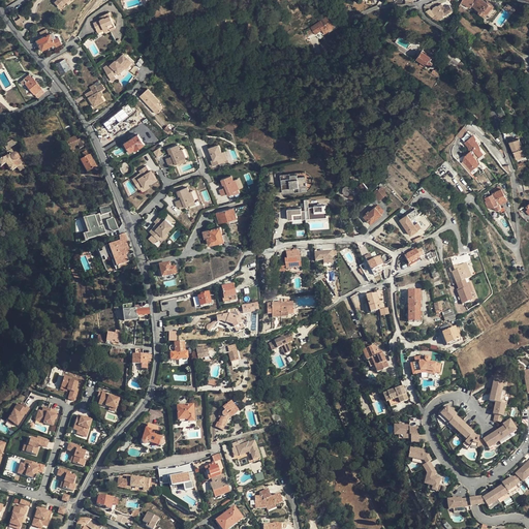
[(462,0),(461,3),(466,5),(466,6),(470,8),(472,6),(478,11),(478,12),(481,16),(484,12),(486,13),(488,14),(494,6),(489,2),(488,3),(486,2),(483,0),(462,0)]
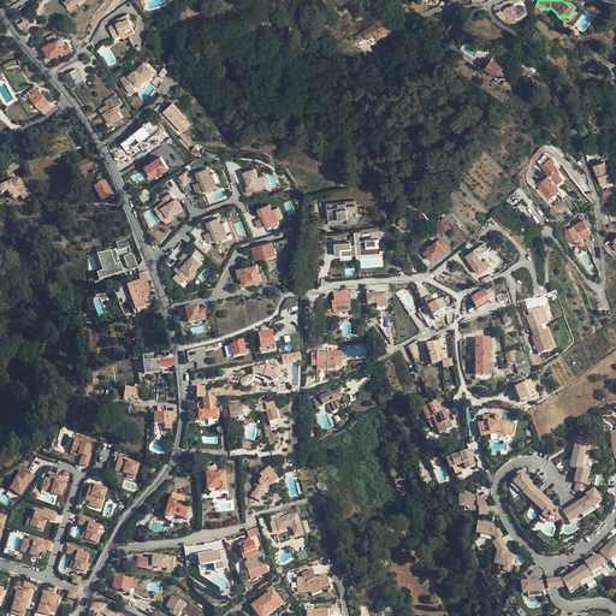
[(509,18),(511,23),(516,21),(516,19),(527,12),(523,6),(517,10),(514,4),(509,7),(508,6),(503,10),(504,11),(509,18)]
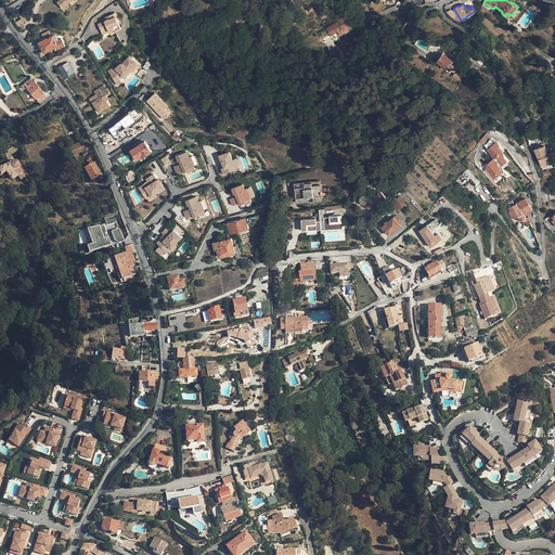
[(532,3),(528,8),(538,14),(541,10),(532,3)]
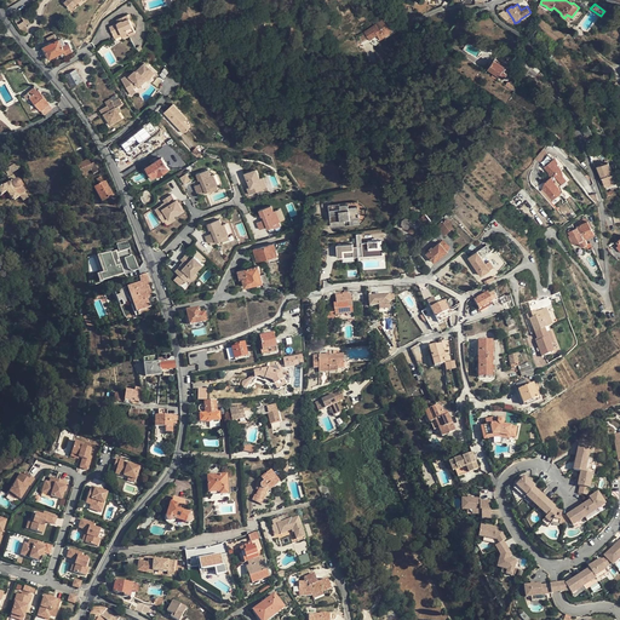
[(499,13),(506,22),(507,23),(511,26),(515,23),(512,18),(510,19),(505,12),(503,11),(499,13)]
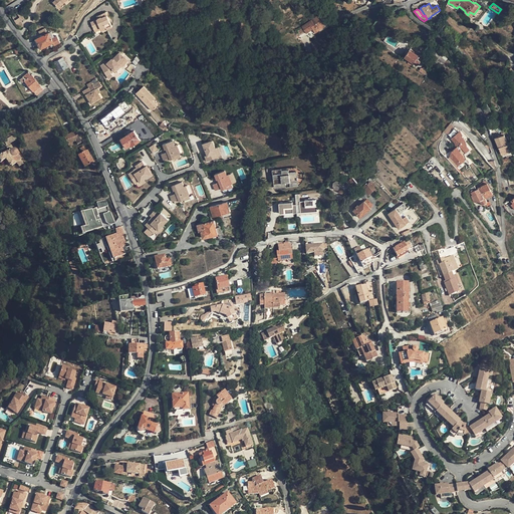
[(17,12),(17,14),(18,14),(19,15),(19,16),(19,18),(18,19),(17,20),(15,20),(14,20),(16,24),(24,18),(19,11),(18,12),(17,12)]
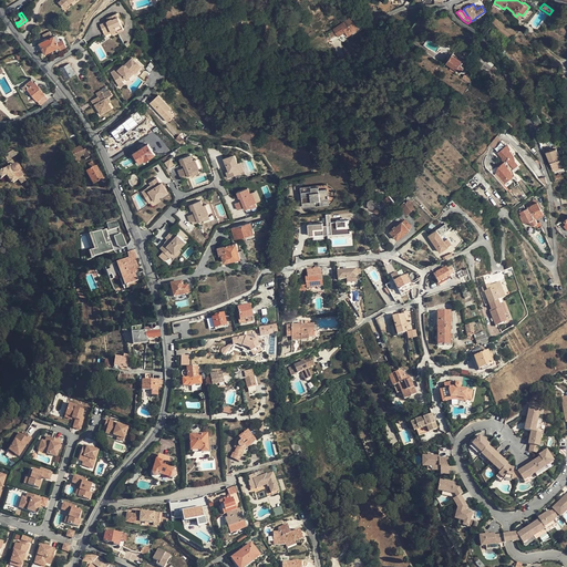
[(116,14),(111,17),(112,19),(107,21),(100,24),(104,32),(110,29),(111,31),(116,29),(117,32),(123,29),(120,21),(116,14)]
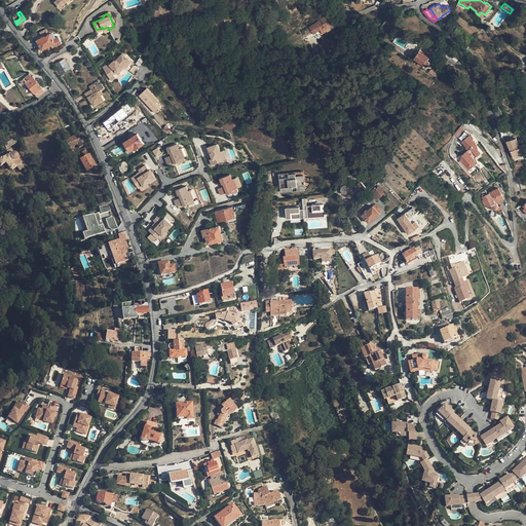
[(306,29),(308,32),(311,37),(314,36),(315,38),(334,26),(327,15),(306,29)]
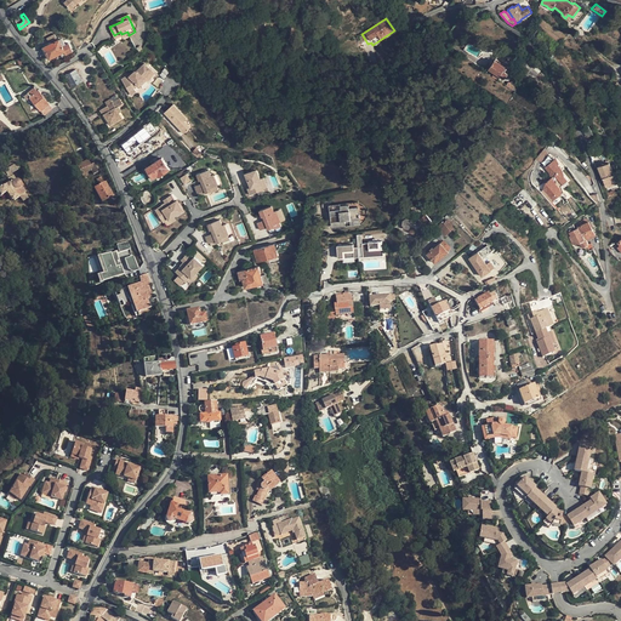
[(68,44),(66,45),(62,46),(58,39),(57,40),(55,34),(47,38),(50,44),(44,47),(49,58),(61,52),(64,51),(66,55),(73,51),(68,44)]
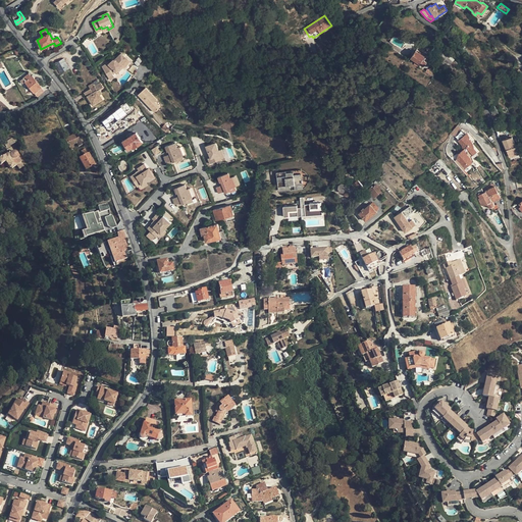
[(442,49),(441,51),(453,61),(454,59),(455,59),(442,49)]
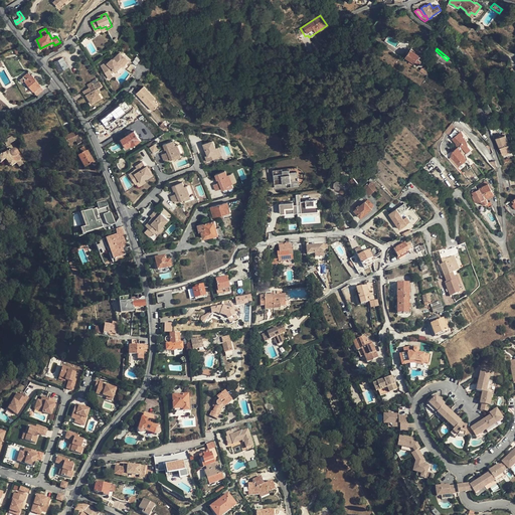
[(405,56),(410,60),(414,62),(418,65),(421,61),(418,59),(420,57),(410,50),(405,56)]
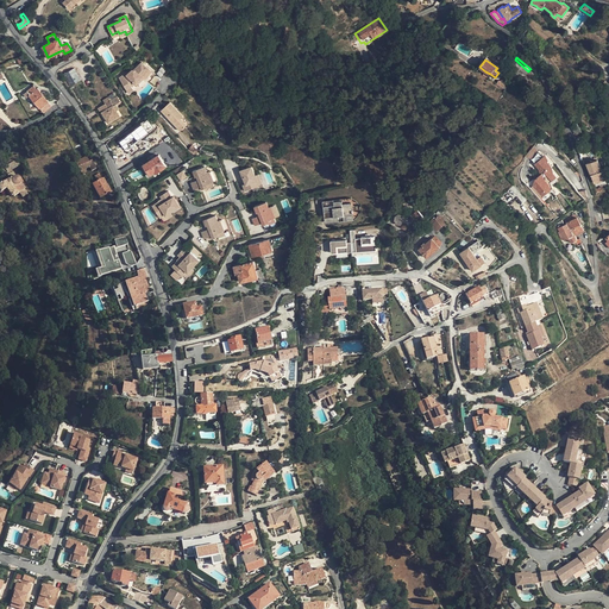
[(522,79),(528,71),(515,60),(509,67),(522,79)]
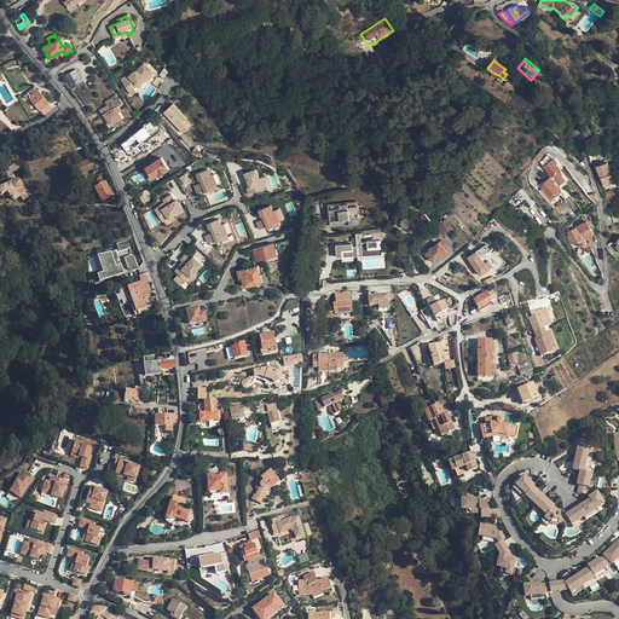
[(139,85),(146,77),(145,77),(152,69),(144,63),(138,69),(137,69),(129,75),(126,77),(125,76),(121,80),(129,93),(136,91),(133,87),(138,84),(139,85)]
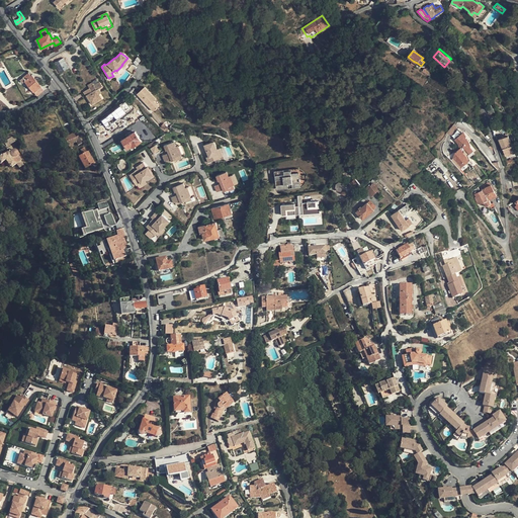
[(60,73),(69,68),(63,58),(55,64),(60,73)]
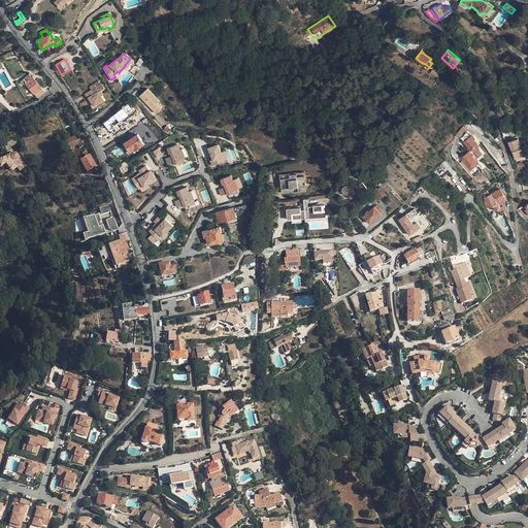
[(468,70),(462,65),(458,62),(453,68),(463,76),(468,70)]
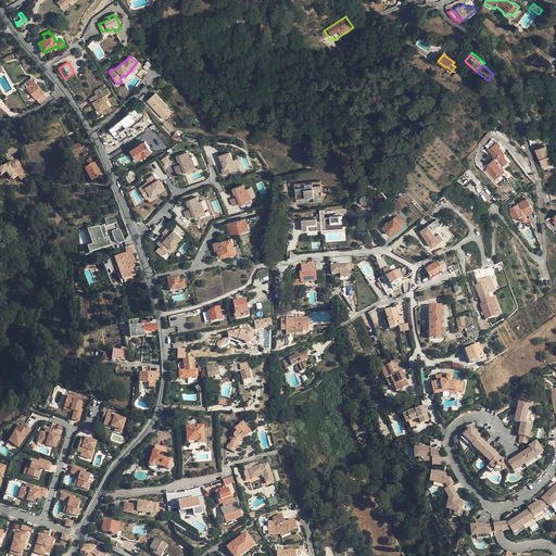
[(30,78),(25,83),(28,86),(26,87),(36,99),(37,98),(39,102),(47,96),(43,92),(35,79),(33,80),(30,78)]
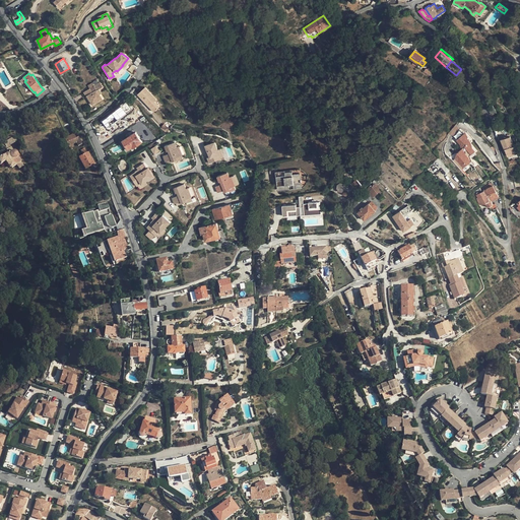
[(96,89),(100,88),(103,86),(101,82),(95,85),(91,87),(85,91),(92,105),(103,99),(100,93),(96,89)]
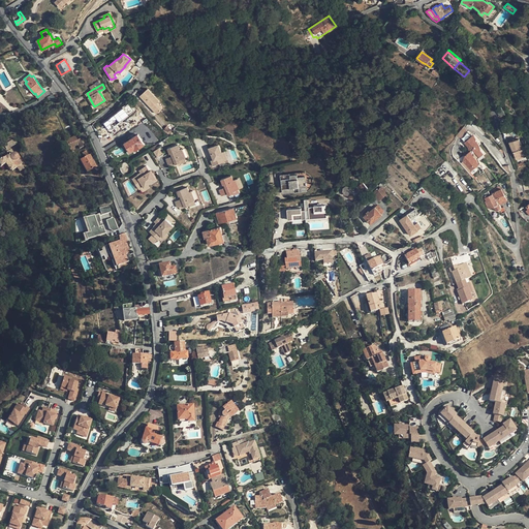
[(157,102),(159,100),(148,89),(141,95),(157,113),(162,107),(157,102)]
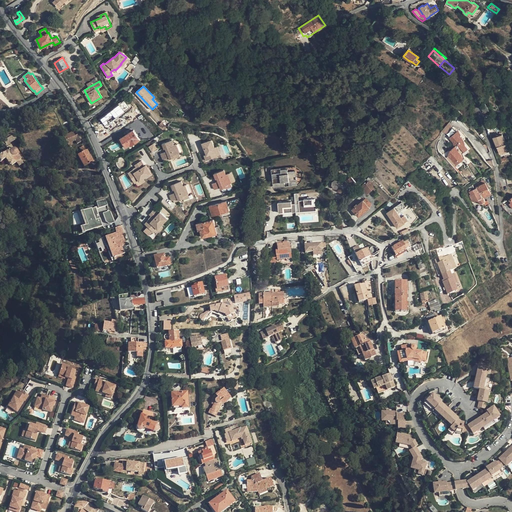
[(124,101),(100,119),(105,127),(130,109),(124,101)]
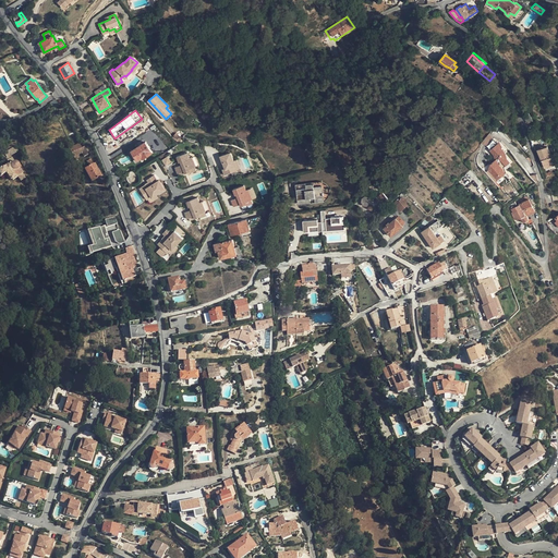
[(528,111),(523,114),(528,123),(533,120),(528,111)]
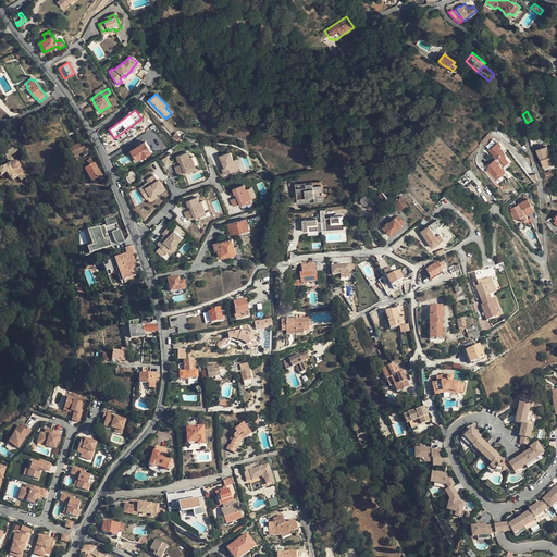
[(174,133),(172,137),(177,143),(181,138),(174,133)]
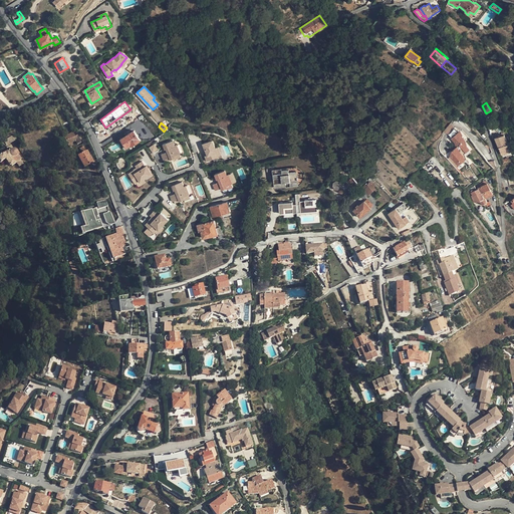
[(445,131),(449,135),(450,135),(456,129),(451,124),(445,131)]
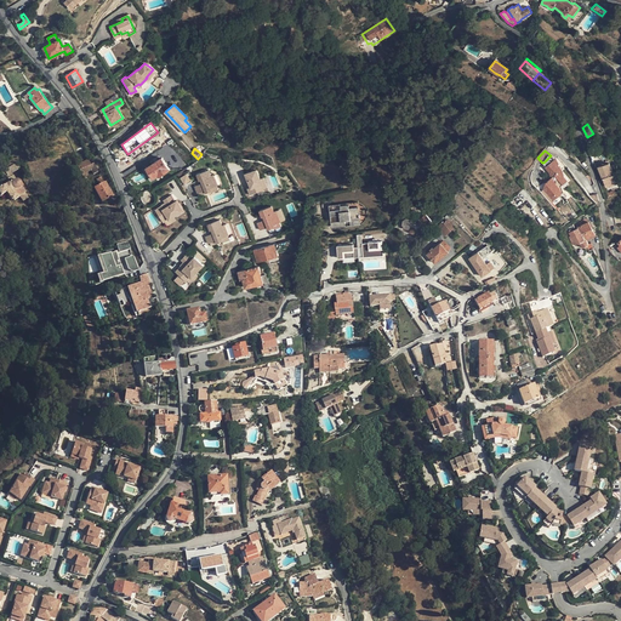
[(163,157),(147,167),(153,177),(158,175),(159,177),(170,169),(163,157)]
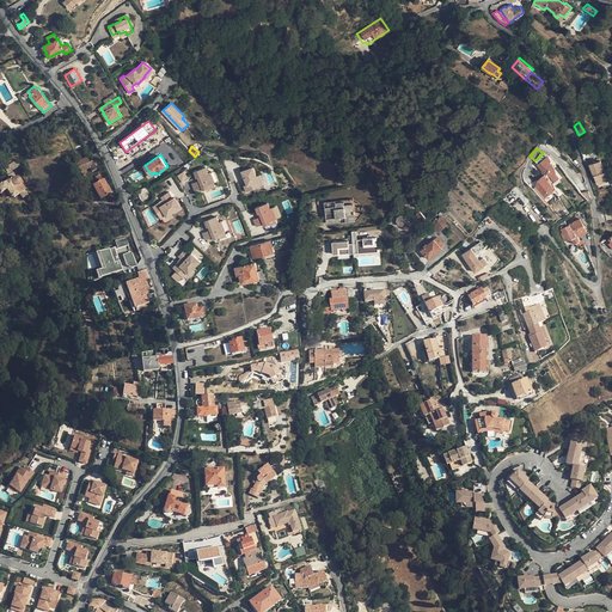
[(87,158),(77,163),(83,176),(87,175),(86,171),(90,169),(92,172),(97,170),(93,161),(90,163),(87,158)]
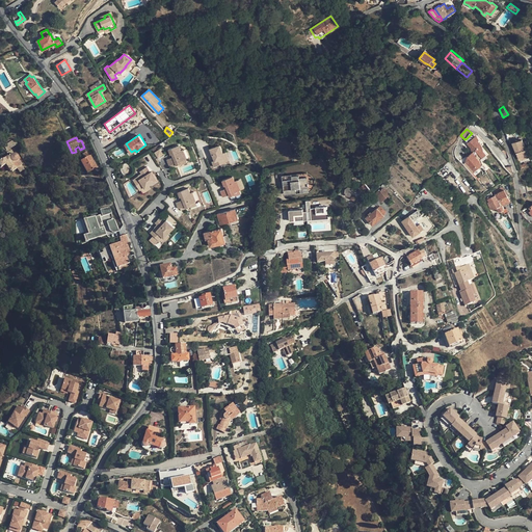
[(478,162),(482,159),(486,156),(484,153),(480,148),(482,147),(480,143),(476,137),(468,143),(472,149),(474,152),(472,153),(467,157),(468,159),(463,162),(471,173),(480,165),(478,162)]
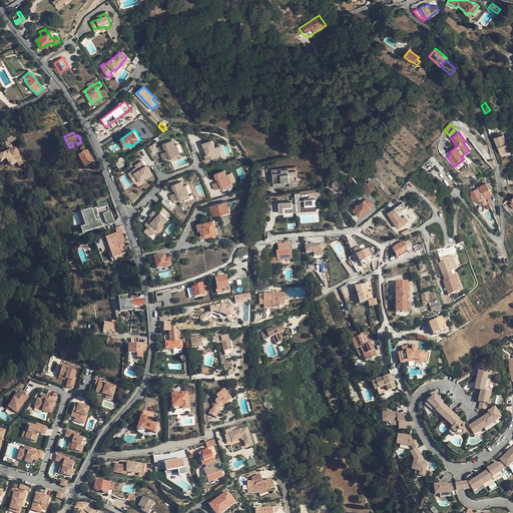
[(494,137),(500,151),(510,147),(508,142),(507,142),(503,133),(494,137)]
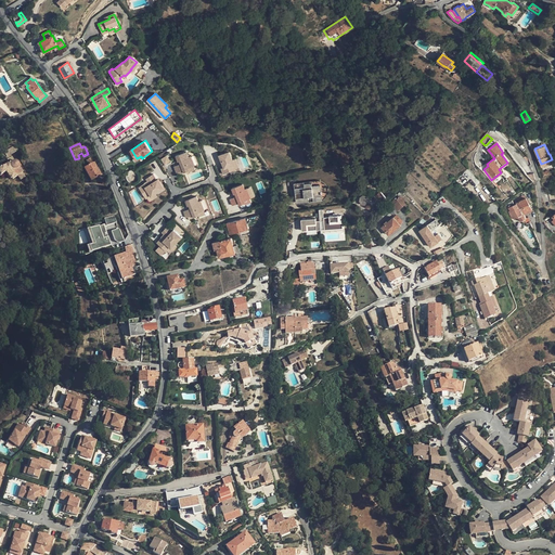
[(5,153),(8,156),(11,155),(15,152),(13,147),(5,152),(5,153)]
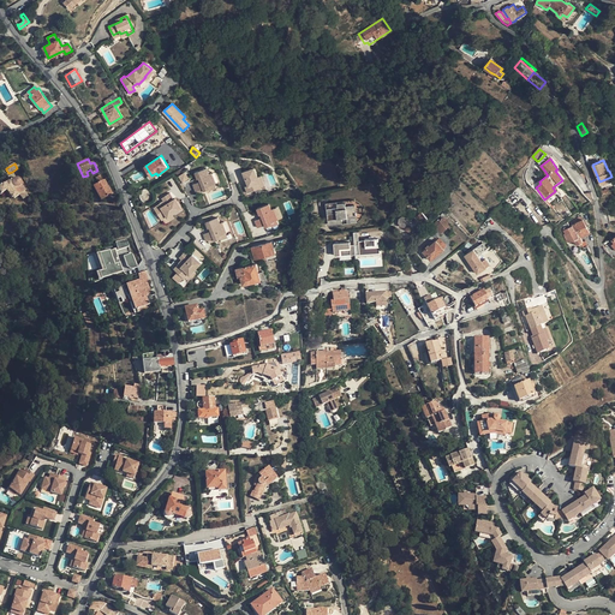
[(209,187),(214,184),(212,181),(218,178),(219,177),(212,168),(209,169),(206,165),(195,172),(199,178),(201,177),(209,187)]
